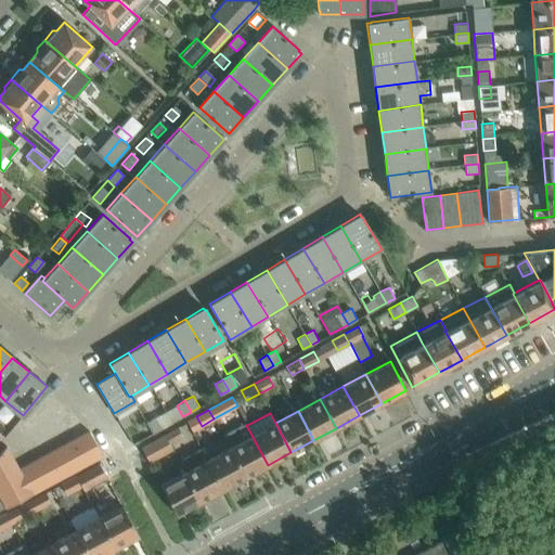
[(126,414),(118,420),(123,428),(132,423),(126,414)]
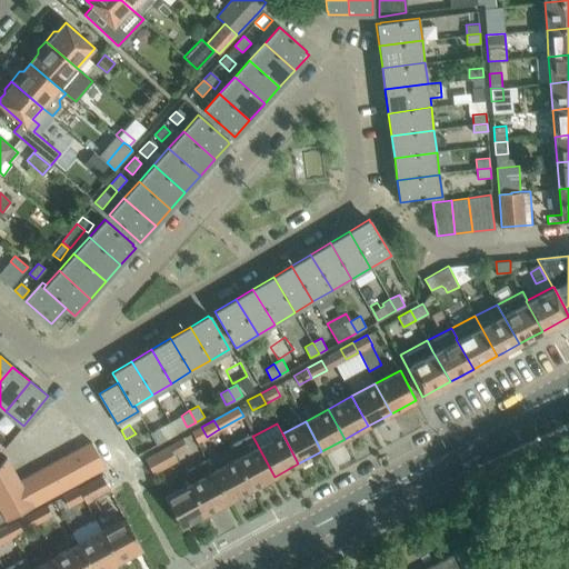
[(157,443),(165,439),(158,429),(150,432),(157,443)]
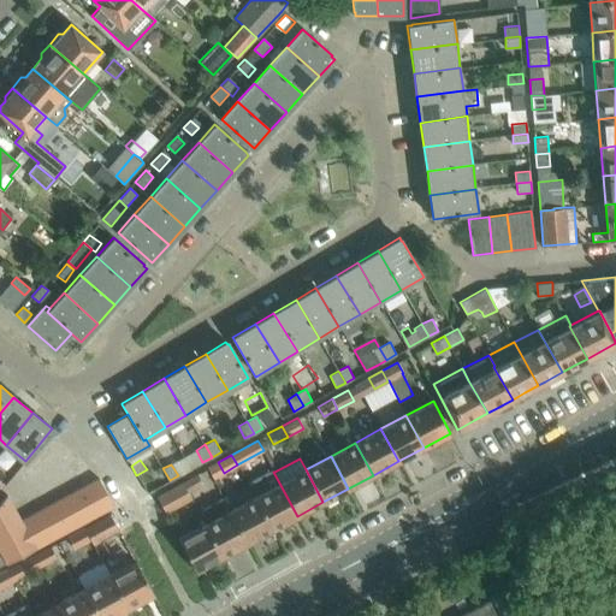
[(273,472),(274,472),(272,468),(248,481),(255,496),(254,497),(272,529),(297,516),(273,472)]
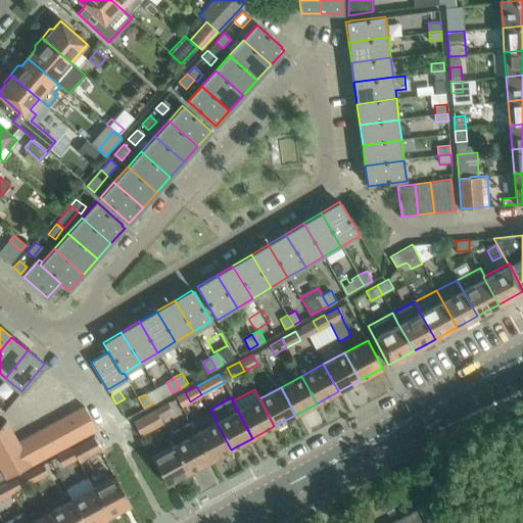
[(173,411),(168,402),(154,410),(158,419),(160,418),(173,411)]
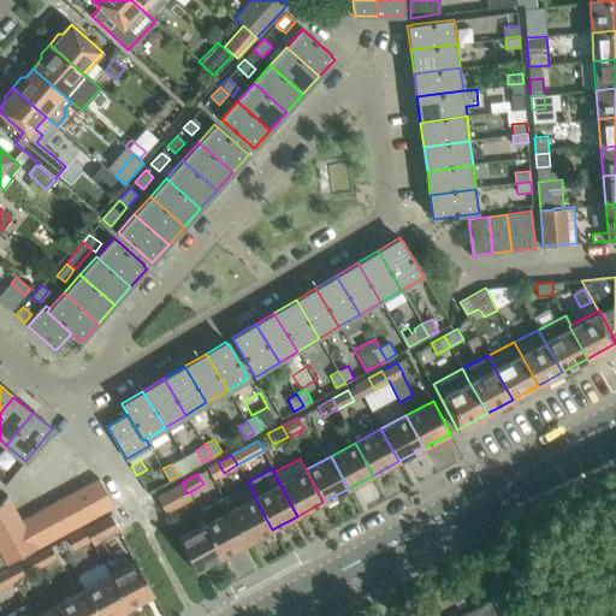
[(113,505),(99,479),(84,486),(99,514),(113,505)]
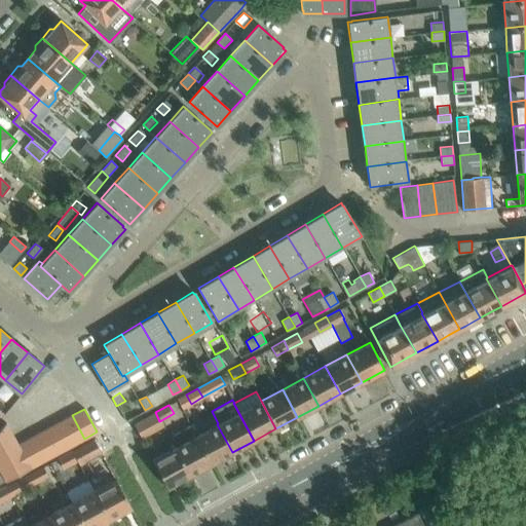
[(163,425),(161,420),(159,421),(155,412),(134,424),(142,438),(163,425)]
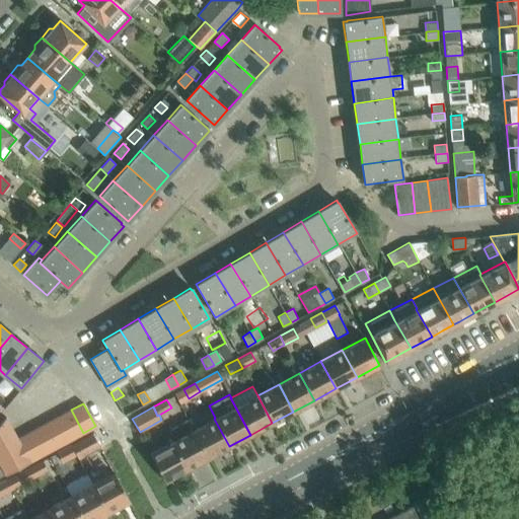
[(83,433),(71,410),(60,416),(73,439),(83,433)]
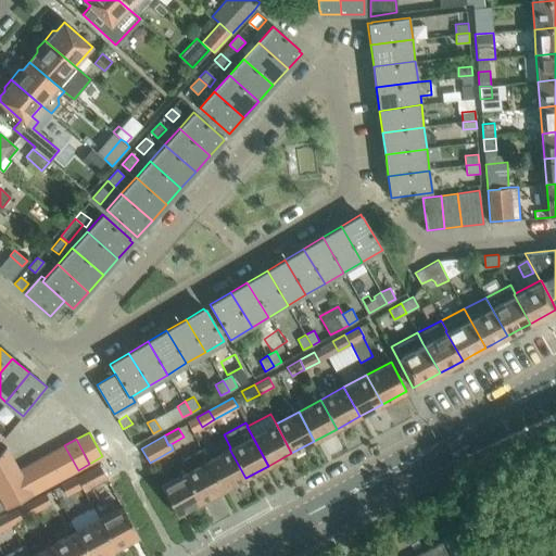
[(78,470),(64,445),(53,452),(66,476),(78,470)]
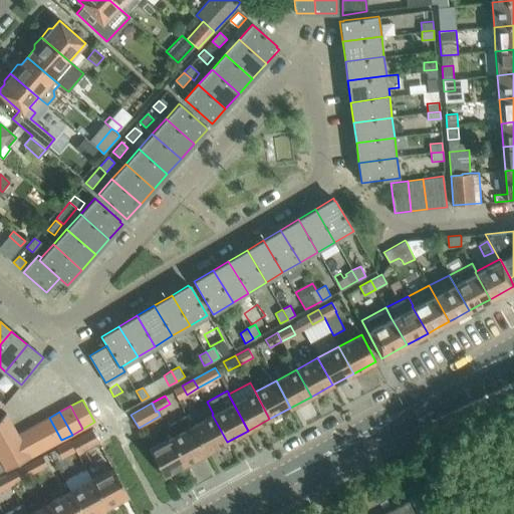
[(0,460),(5,470),(5,471),(29,458),(17,435),(5,414),(0,419),(0,460)]
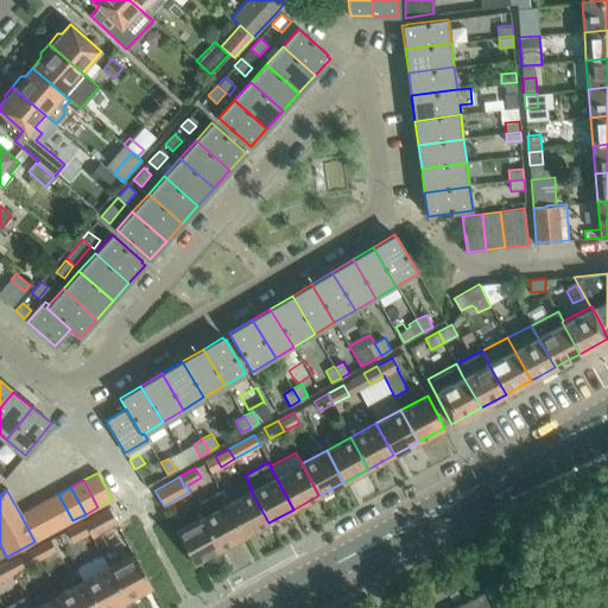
[(226,504),(227,504),(220,491),(196,504),(202,517),(201,518),(219,550),(244,537),(226,504)]
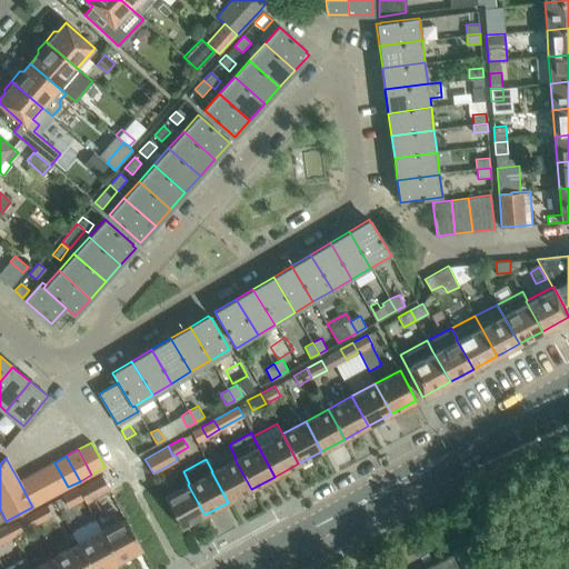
[(235,459),(212,471),(211,471),(228,502),(251,489),(235,459)]
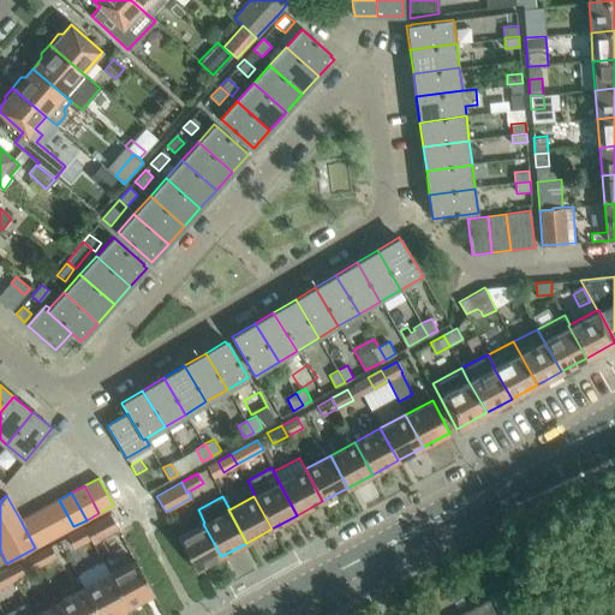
[(73,526),(59,500),(46,507),(60,533),(73,526)]
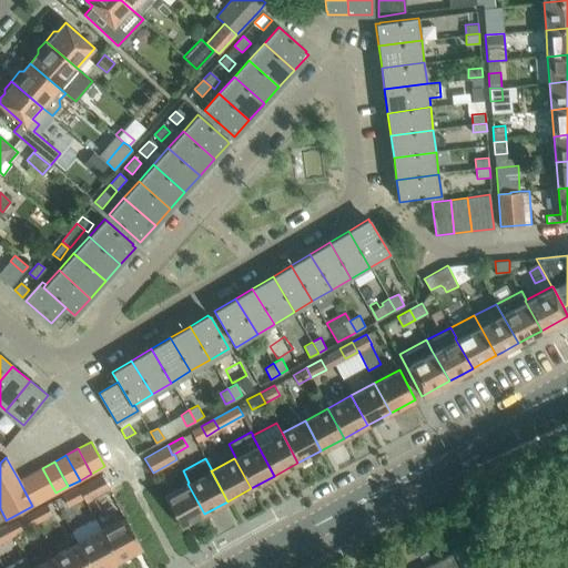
[(56,493),(42,468),(31,474),(44,499),(56,493)]
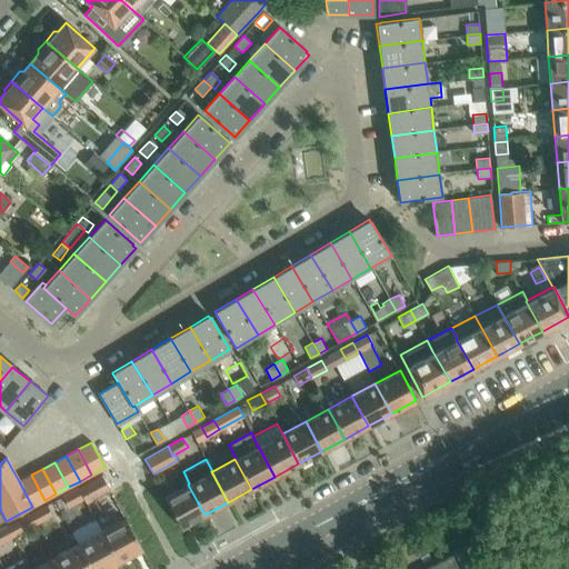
[(45,500),(31,475),(19,481),(32,507),(45,500)]
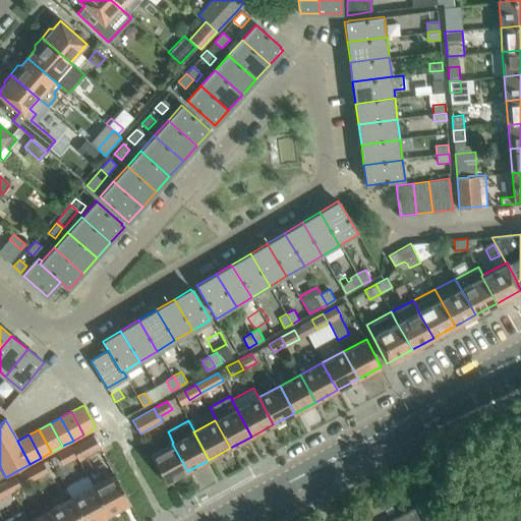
[(104,457),(101,450),(93,435),(70,447),(75,457),(76,456),(78,460),(89,455),(93,463),(104,457)]
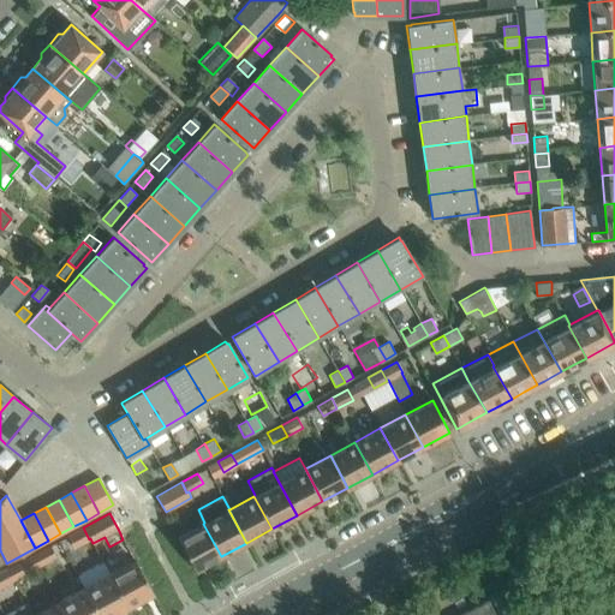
[(221,556),(203,524),(177,537),(195,571),(221,556)]
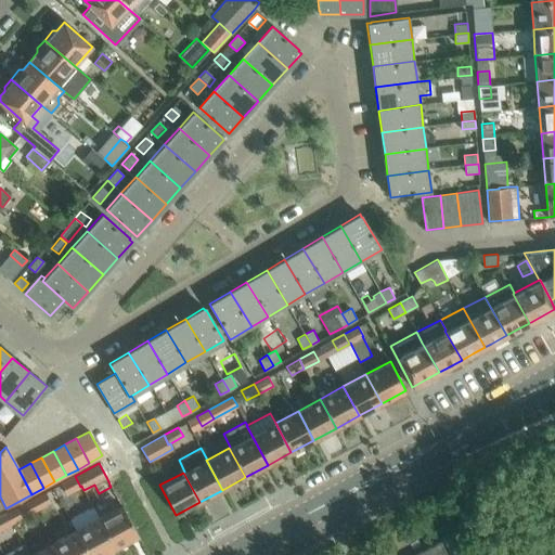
[(80,487),(75,476),(61,483),(66,494),(80,487)]
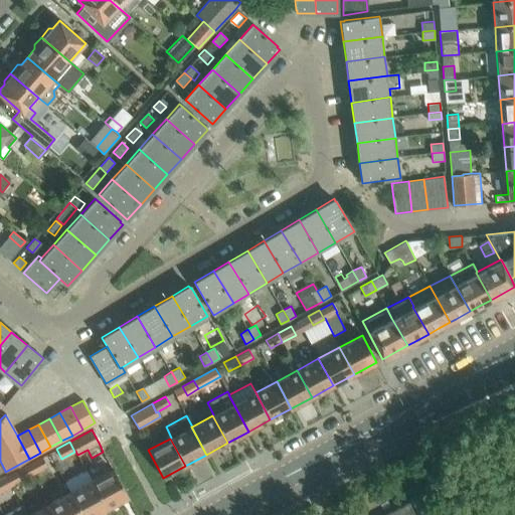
[(47,466),(42,457),(28,465),(33,474),(47,466)]
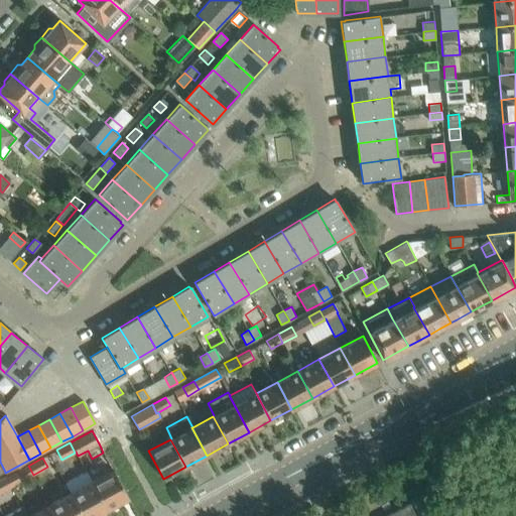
[(12,486),(33,475),(28,466),(6,477),(12,486)]
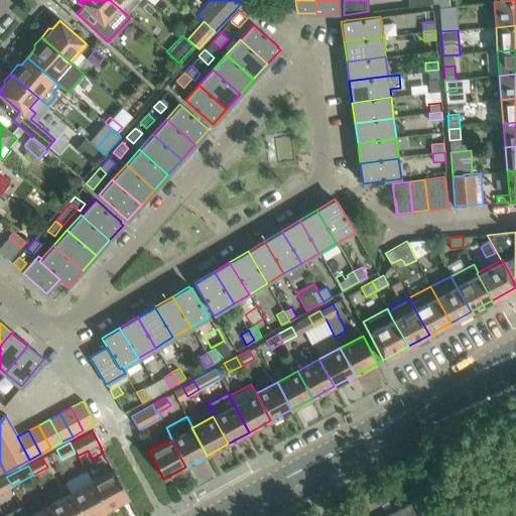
[(128,498),(113,470),(91,482),(106,510),(128,498)]
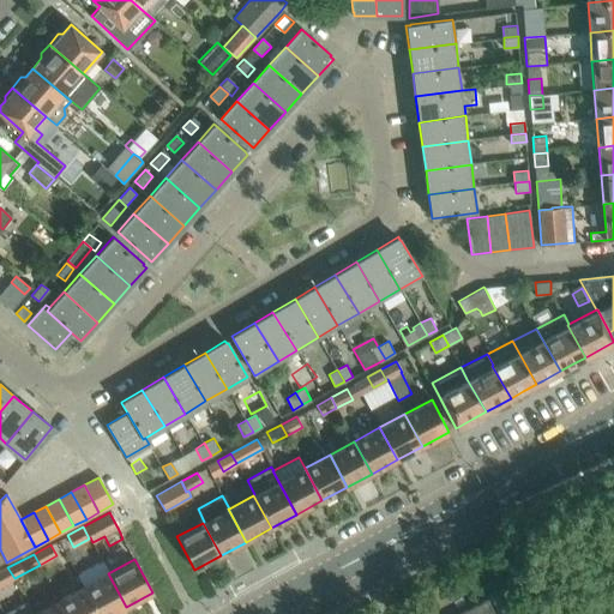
[(0,585),(14,578),(7,567),(0,571),(0,585)]
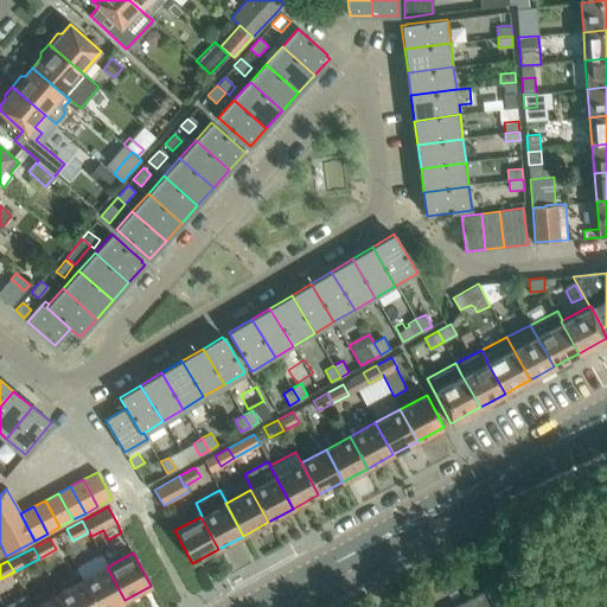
[(110,606),(125,600),(107,567),(83,580),(96,606),(110,606)]
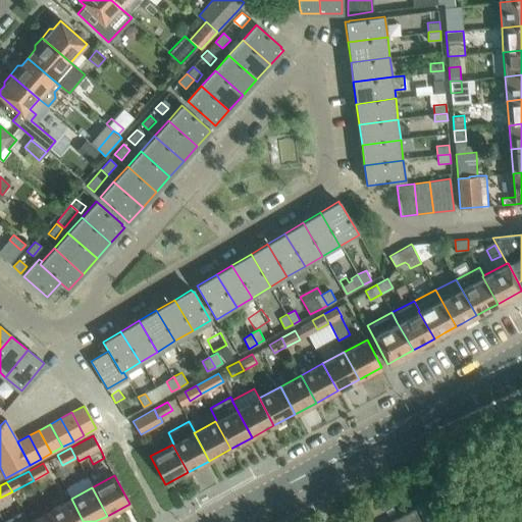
[(83,521),(71,499),(50,511),(56,521),(83,521)]
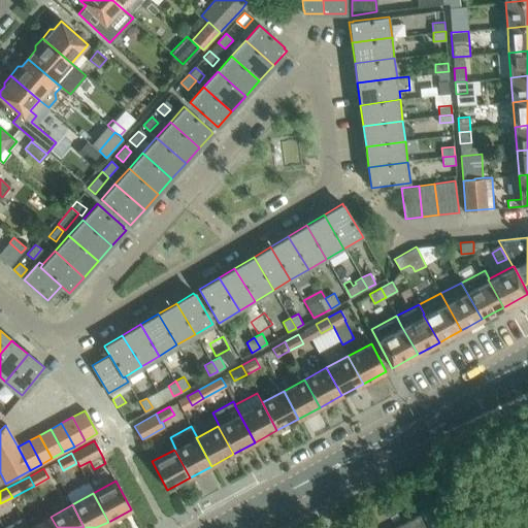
[(425,527),(419,516),(395,527),(425,527)]
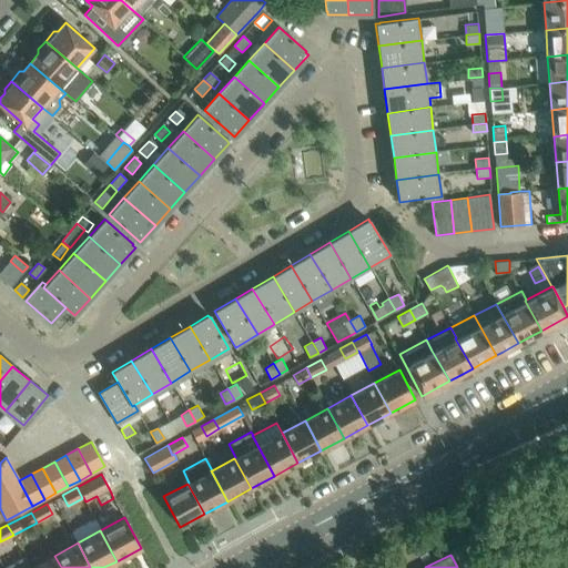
[(61,567),(54,556),(31,567),(61,567)]
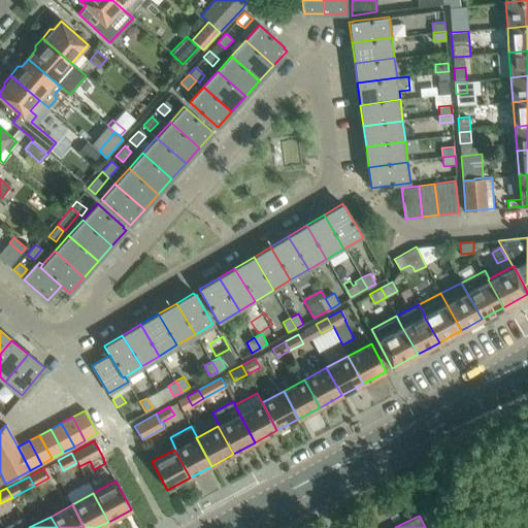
[(28,527),(23,518),(3,527),(28,527)]
